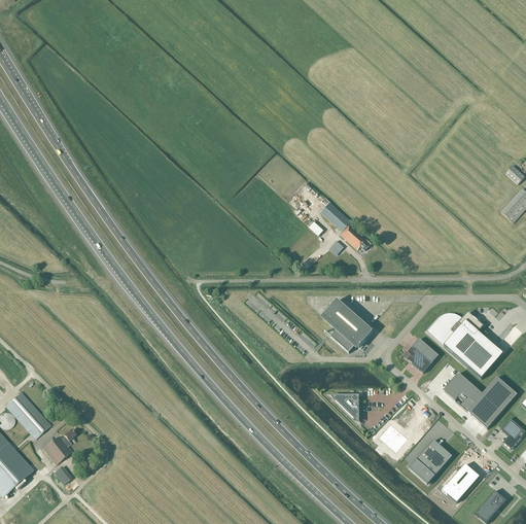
[(524,175),(512,164),(504,172),(517,183),(524,175)]
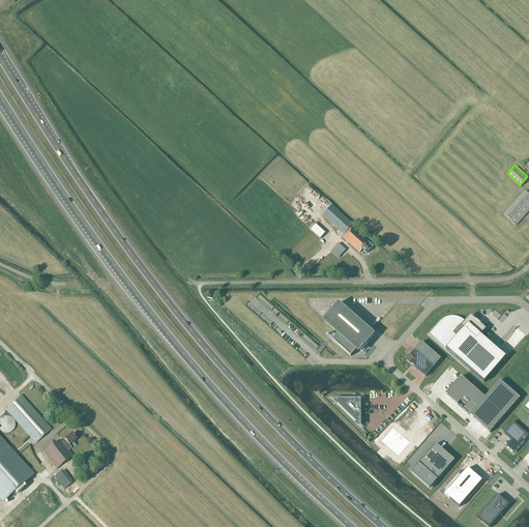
[(528,207),(528,194),(524,188),(503,212),(515,223),(528,207)]
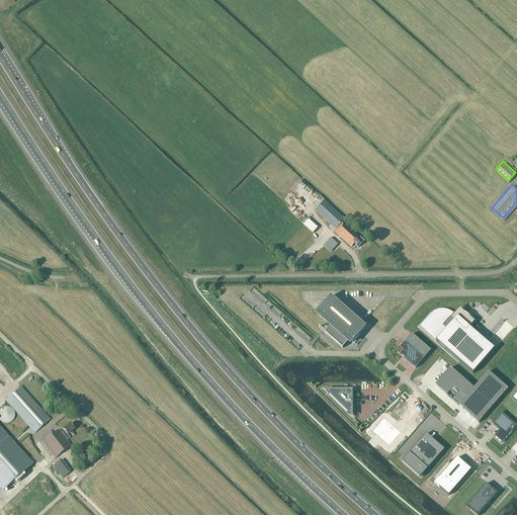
[(324,197),(319,193),(317,195),(322,199),(315,207),(336,227),(333,229),(351,244),(353,241),(357,245),(363,238),(342,219),(344,217),(323,197),(324,197)]
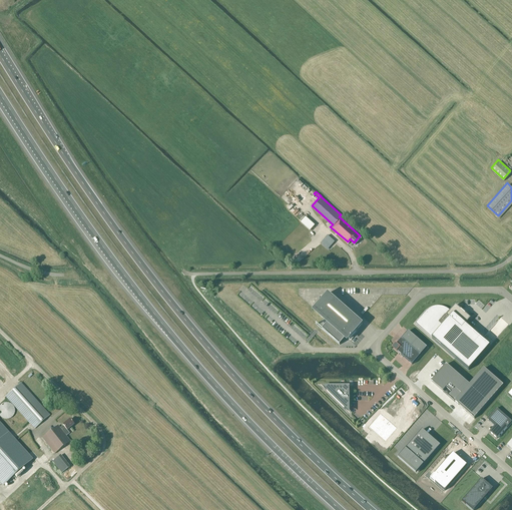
[(315,222),(305,214),(300,219),(310,228),(315,222)]
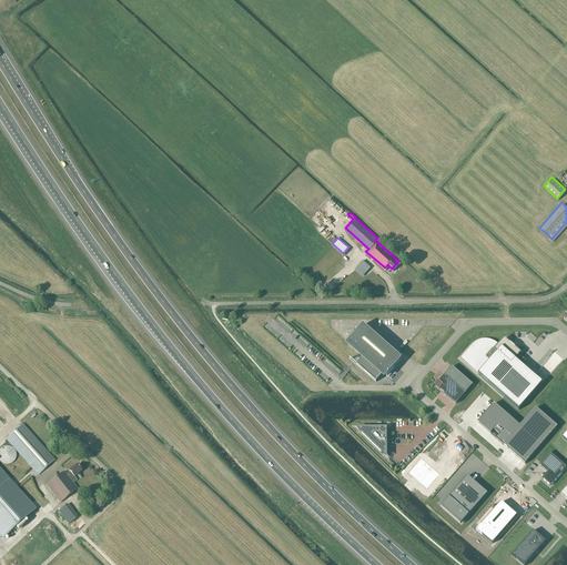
[(324,268),(333,262),(328,256),(325,259),(322,254),(316,258),(324,268)]
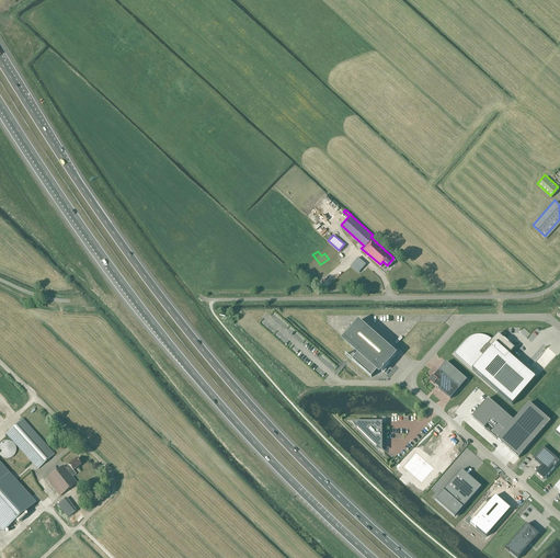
[(212,259),(202,259),(203,274),(217,273),(216,252),(212,252),(212,259)]
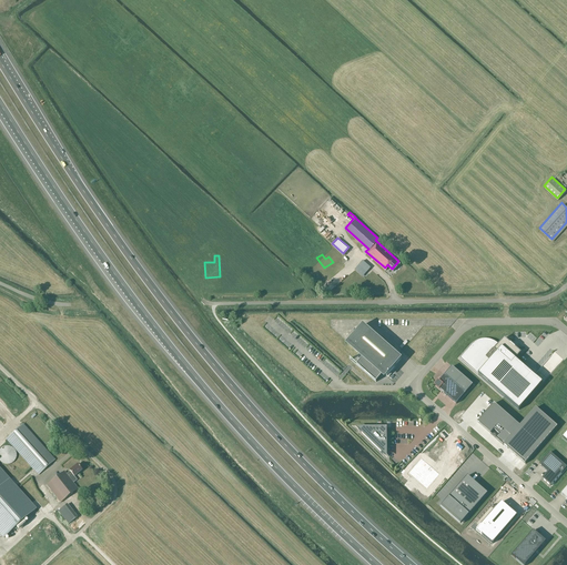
[(365,270),(370,265),(362,258),(357,262),(365,270)]
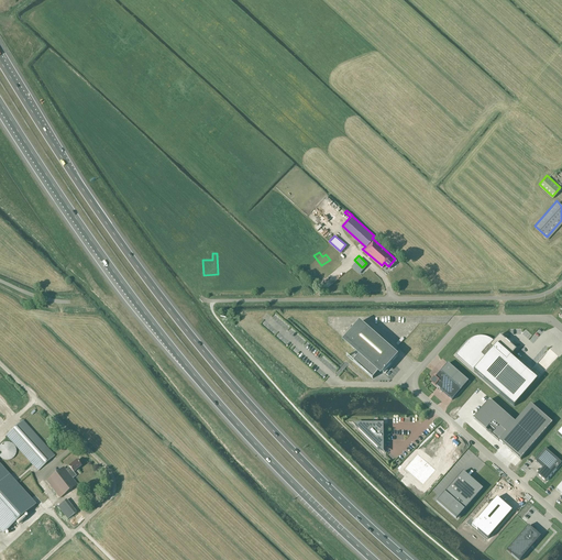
[(360,319),(344,337),(360,350),(353,359),(372,376),(379,368),(383,370),(398,353),(360,319)]
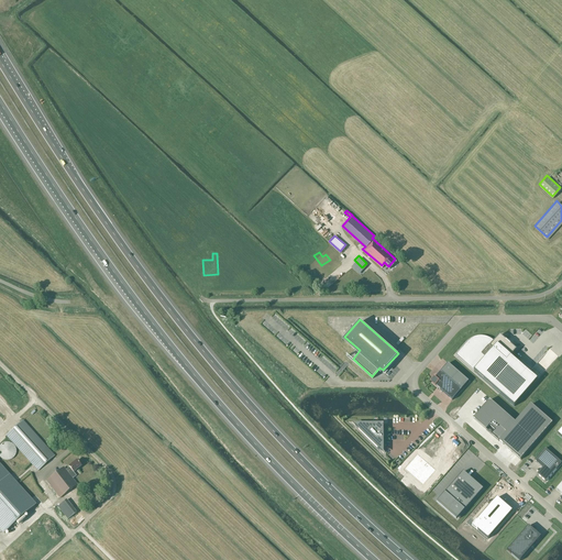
[(404,335),(411,328),(406,321),(398,328),(404,335)]
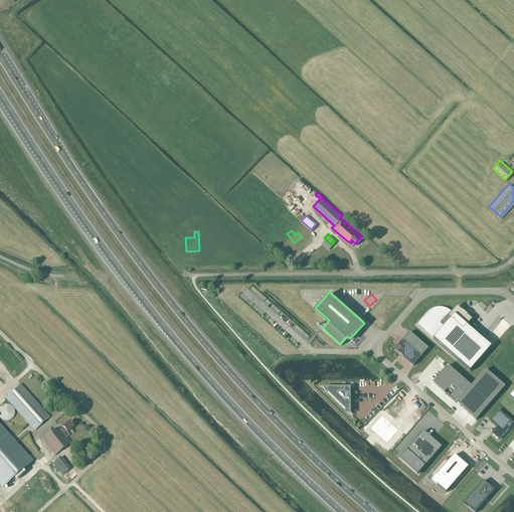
[(374,304),(369,307),(375,314),(379,310),(374,304)]
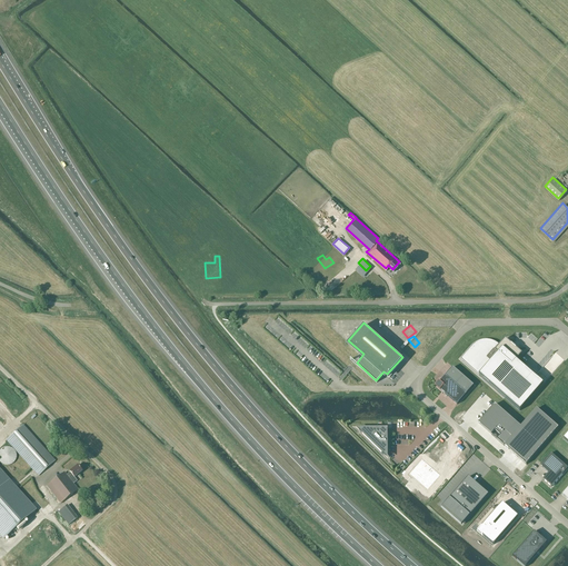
[(472,341),(459,356),(519,408),(542,381),(516,357),(521,350),(504,336),(498,343),(496,340),(494,339),(490,338),(488,337),(485,337),(482,337),(479,338),(477,339),(475,340),(472,341)]
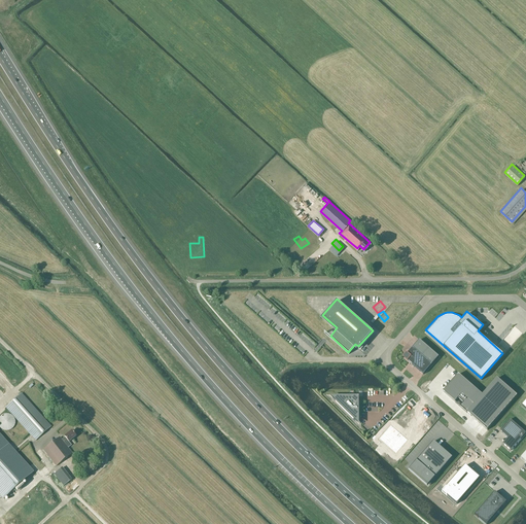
[(437,354),(418,337),(404,355),(423,372),(437,354)]
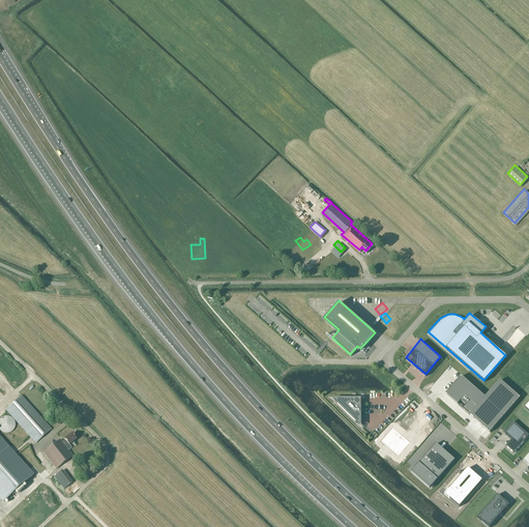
[(460,374),(444,391),(489,430),(519,396),(499,378),(483,394),(460,374)]
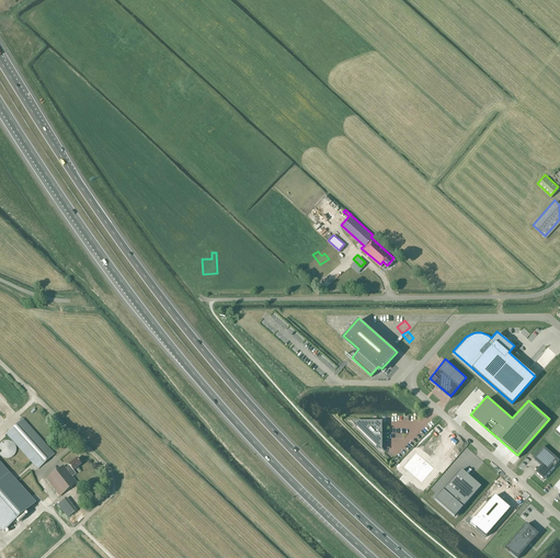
[(22,416),(6,431),(36,466),(54,452),(22,416)]
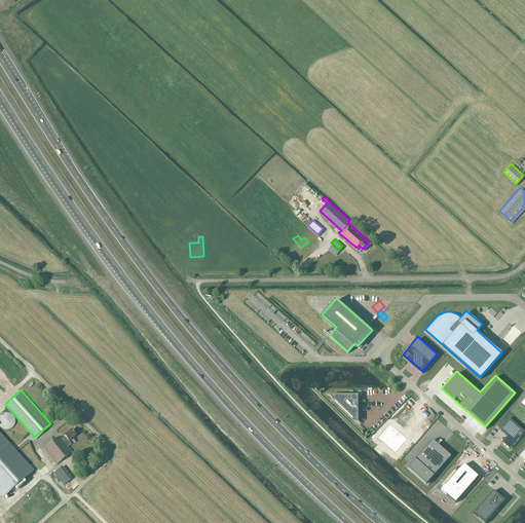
[(358,393),(332,393),(330,397),(353,420),(358,418),(358,393)]
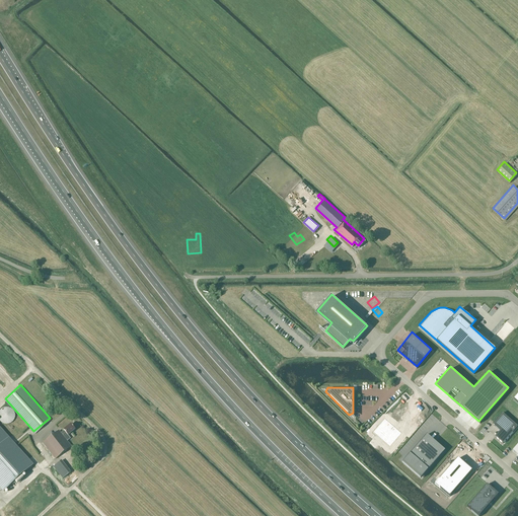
[(13,416),(14,414),(13,411),(12,409),(11,407),(9,406),(7,404),(4,404),(2,406),(0,407),(0,420),(2,421),(4,422),(7,422),(9,421),(11,420),(12,418),(13,416)]
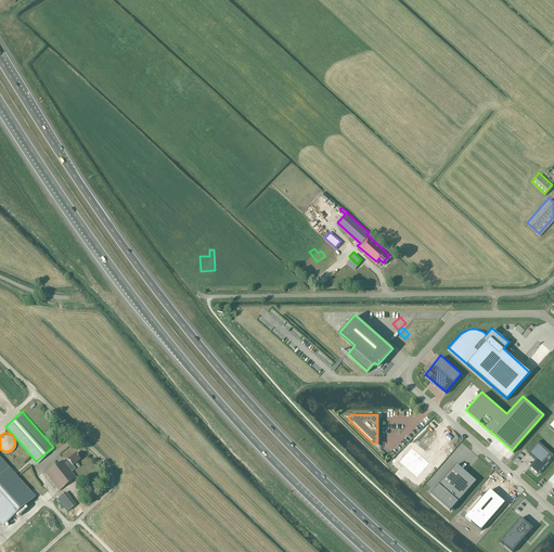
[(533,458),(528,464),(537,472),(553,453),(537,439),(526,451),(533,458)]
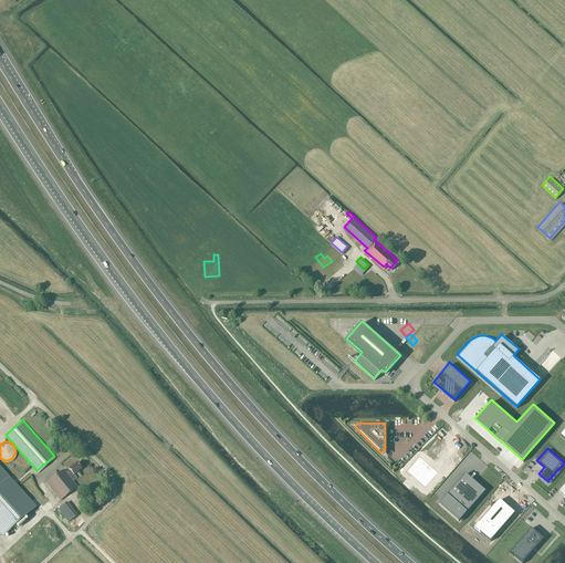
[(419,455),(405,470),(422,486),(437,470),(419,455)]
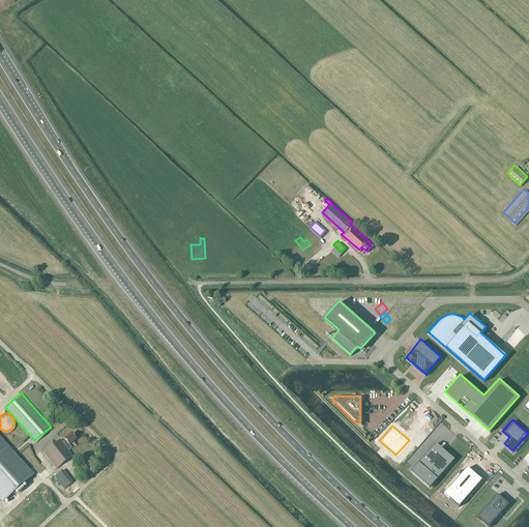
[(75,436),(71,431),(63,437),(64,437),(61,440),(59,437),(42,449),(55,466),(71,454),(67,448),(70,445),(67,441),(75,436)]
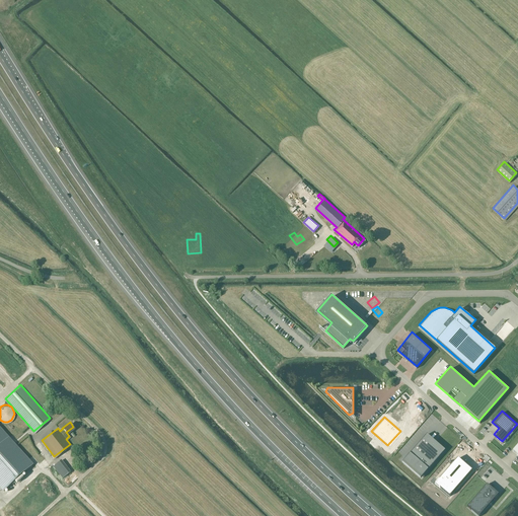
[(483,424),(478,428),(483,433),(487,428),(483,424)]
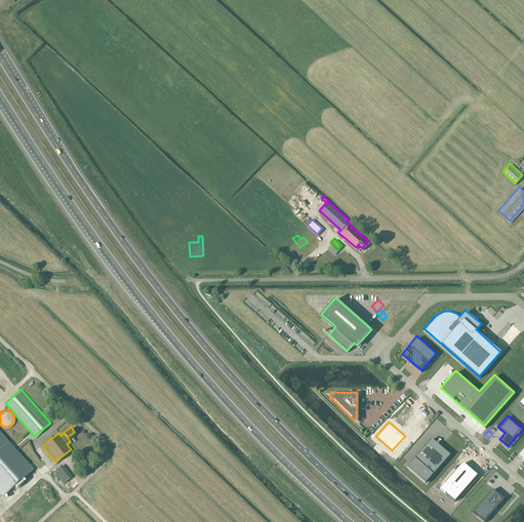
[(10,443),(0,431),(0,490),(3,494),(31,469),(9,444),(10,443)]
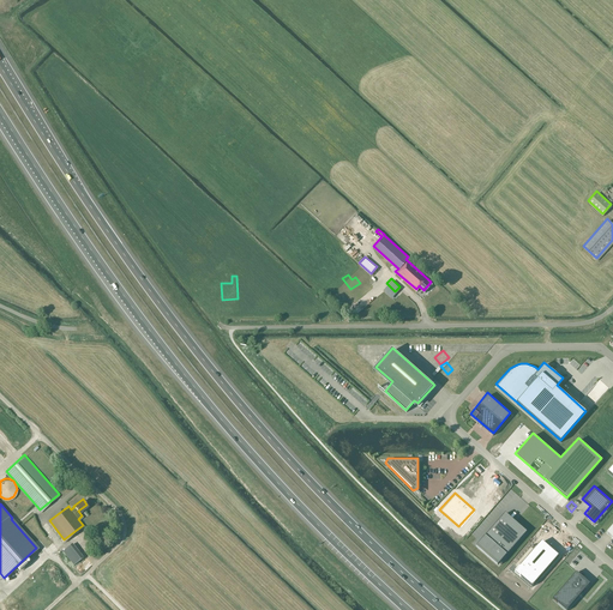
[(504,511),(491,526),(480,539),(476,543),(498,562),(502,559),(527,530),(504,511)]
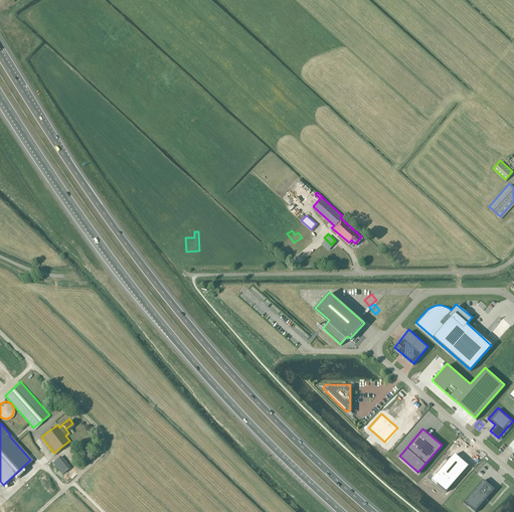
[(454,453),(432,478),(446,490),(468,465),(454,453)]
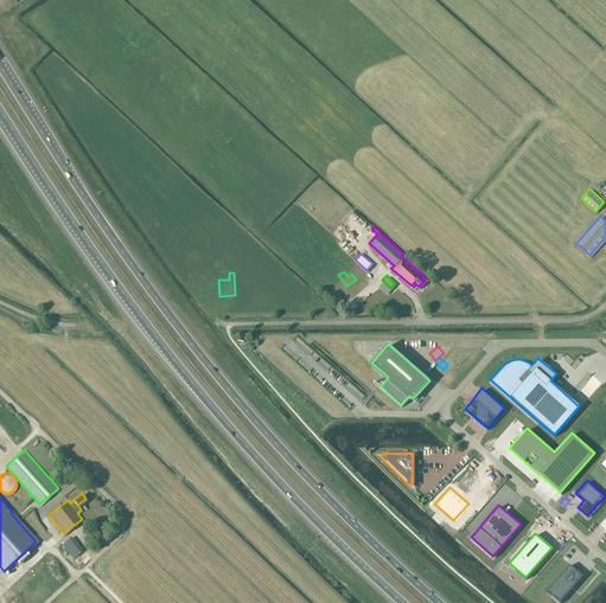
[(70,536),(61,543),(71,556),(81,549),(70,536)]
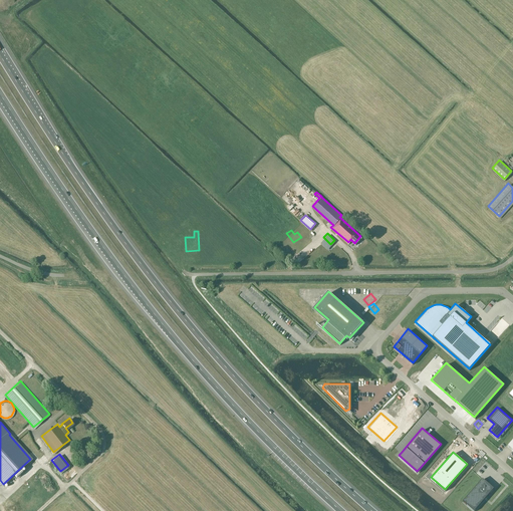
[(482,477),(462,500),(473,510),(493,487),(482,477)]
